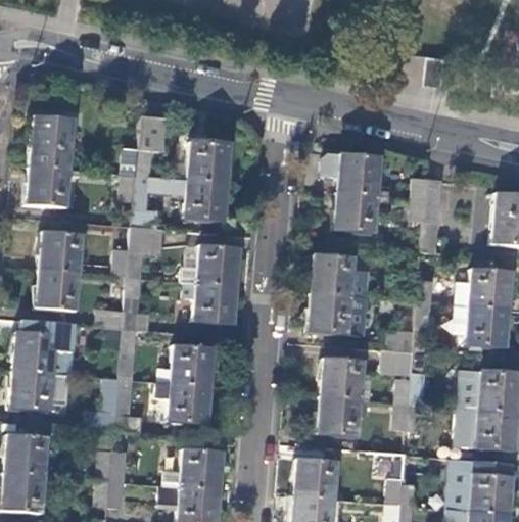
[(381,76),(442,85),(445,59),(426,56),(385,50),(381,76)]
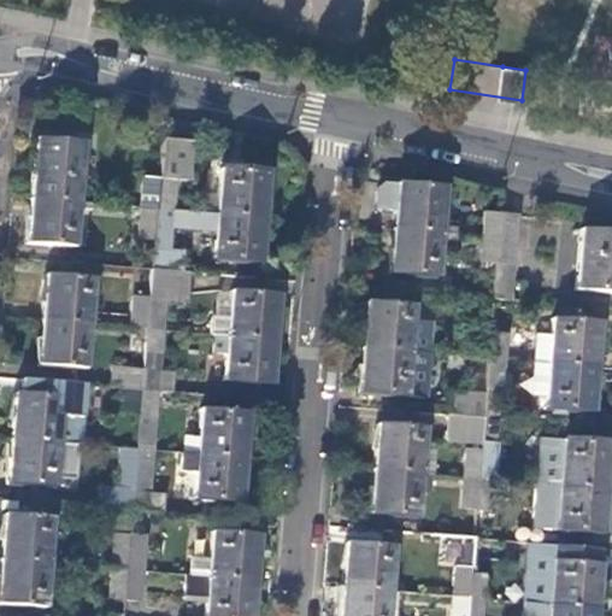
[(166,136),(163,174),(160,206),(176,207),(180,176),(193,179),(195,139),(166,136)]
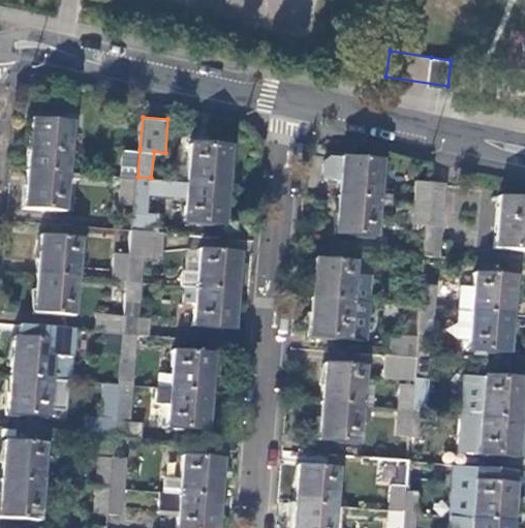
[(33,118),(29,166),(68,171),(72,122),(33,118)]
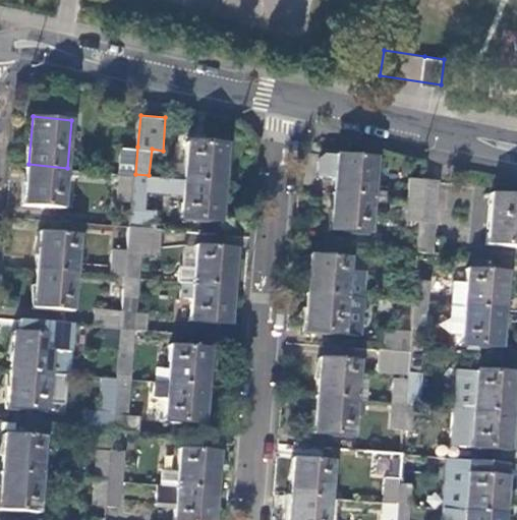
[(196,137),(196,140),(205,141),(212,142),(212,136),(210,133),(197,132),(196,137)]
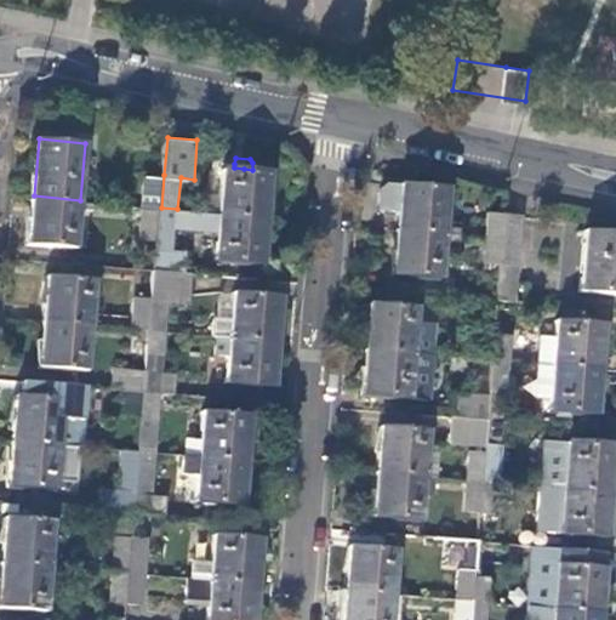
[(223,212),(269,216),(273,172),(252,170),(234,168),(227,168),(223,212)]
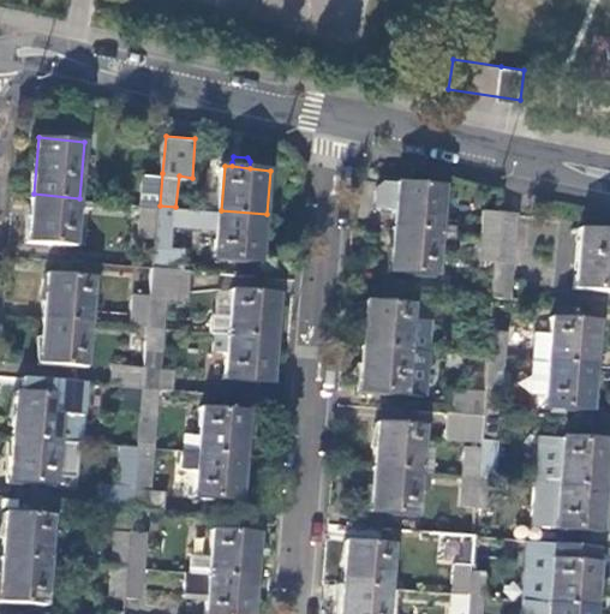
[(160,206),(162,173),(147,172),(144,203),(160,206)]
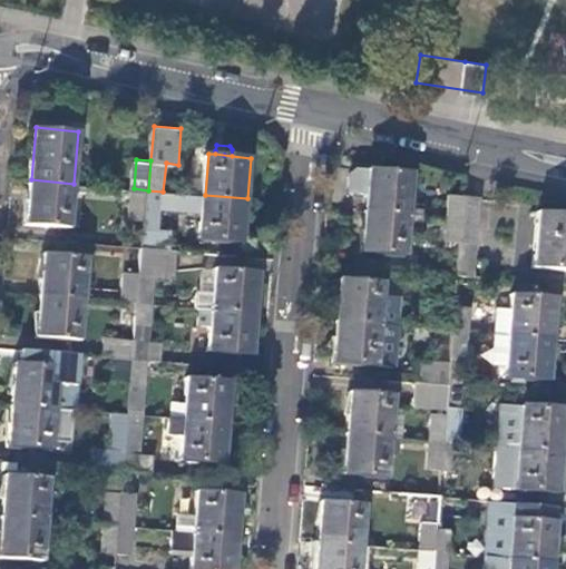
[(369,167),(366,209),(409,214),(412,172),(400,170),(369,167)]
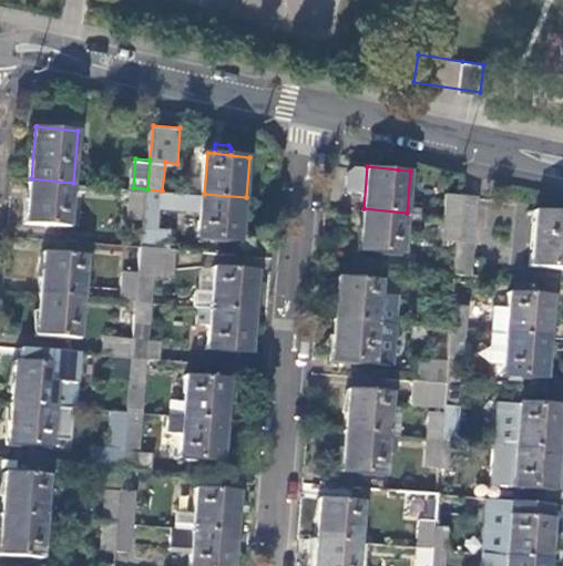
[(73,183),(31,178),(27,223),(69,227),(73,183)]
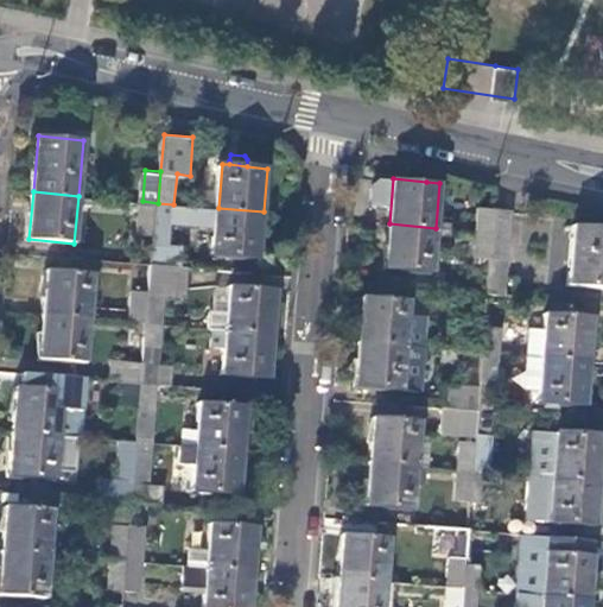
[(156,231),(158,203),(143,201),(140,231),(156,231)]
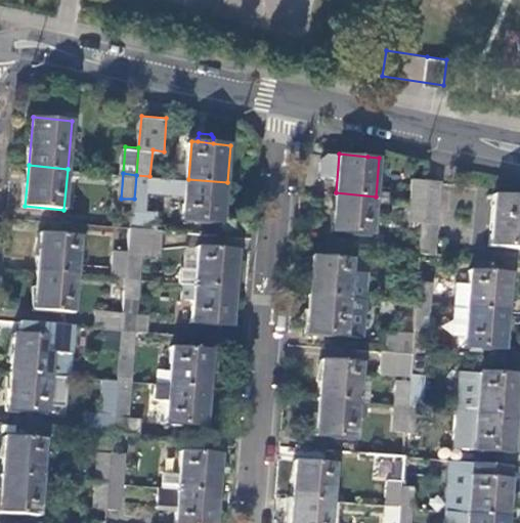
[(149,176),(136,175),(134,199),(133,212),(148,213),(149,176)]
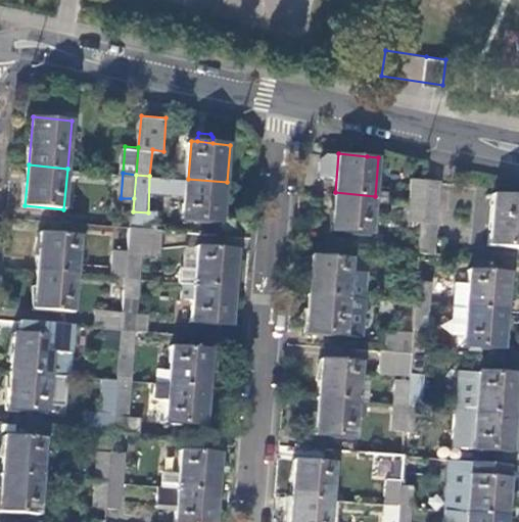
[(223,222),(227,182),(188,179),(185,218),(223,222)]
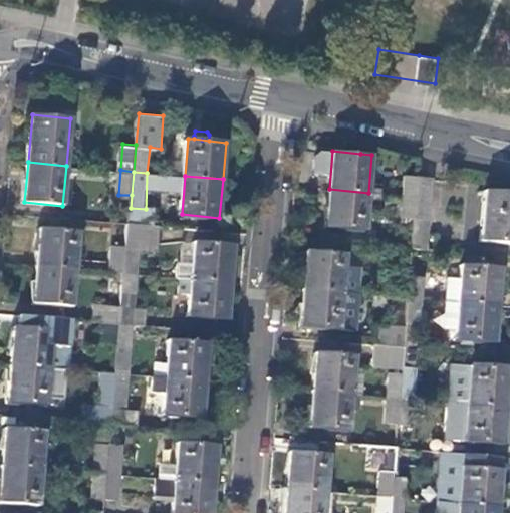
[(419,196),(420,177),(406,176),(404,195),(419,196)]
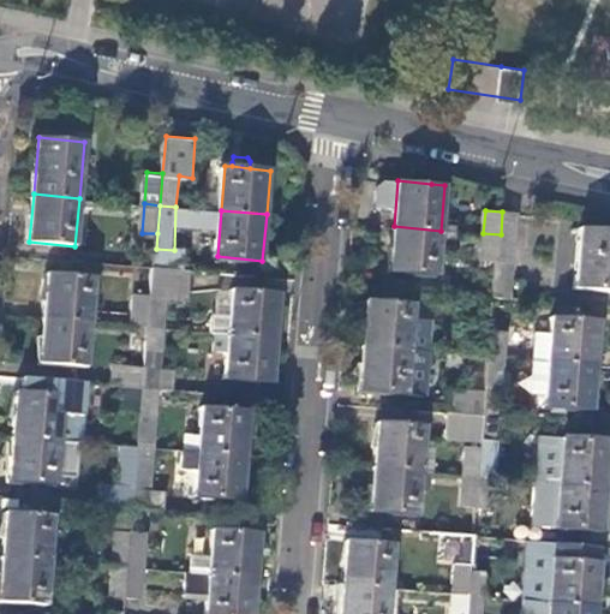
[(519,213),(502,212),(501,234),(498,260),(494,298),(512,299),(518,233),(519,213)]
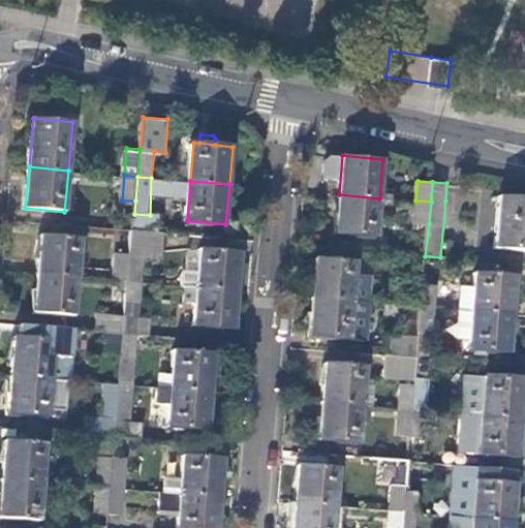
[(379,198),(339,194),(337,234),(376,237),(379,198)]
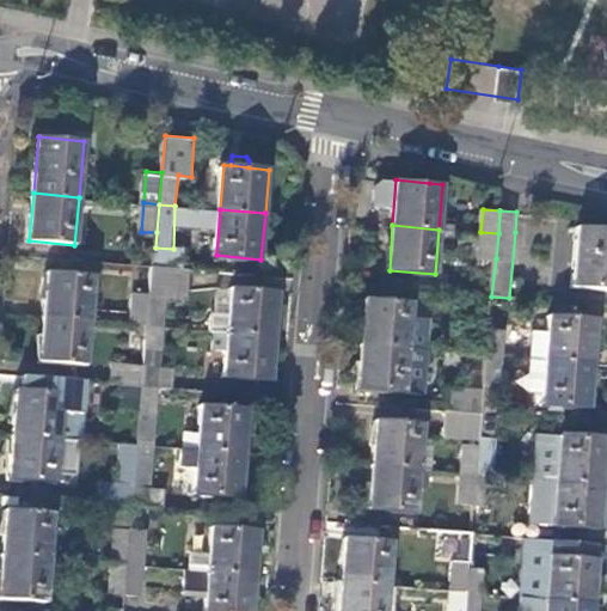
[(575,286),(606,289),(606,227),(578,225),(575,286)]
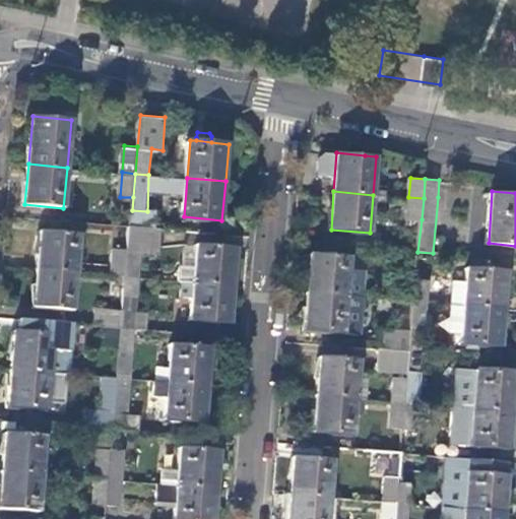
[(422,219),(424,198),(408,197),(407,218),(422,219)]
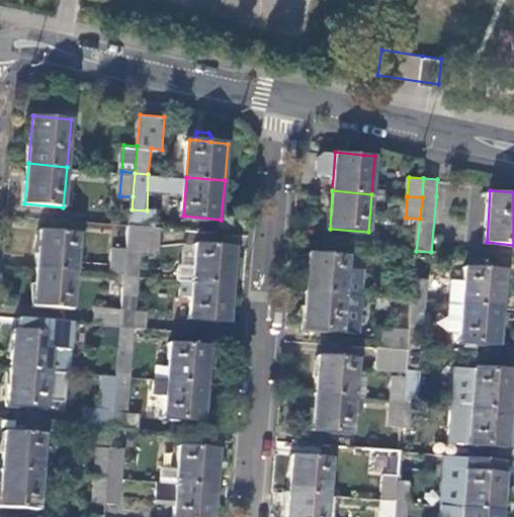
[(147,210),(132,209),(131,225),(155,227),(156,211),(147,210)]
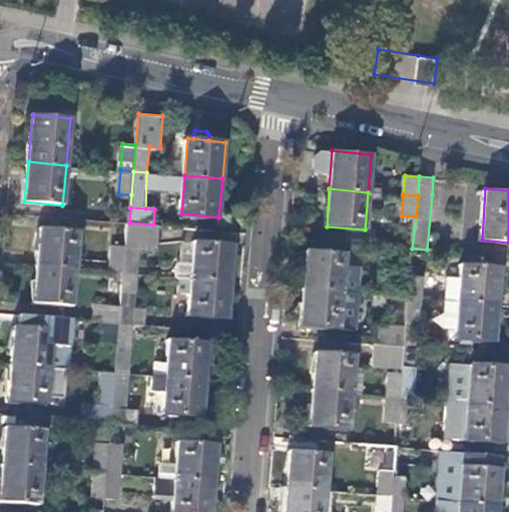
[(153,224),(129,222),(126,247),(124,273),(137,274),(140,249),(157,250),(159,224),(153,224)]
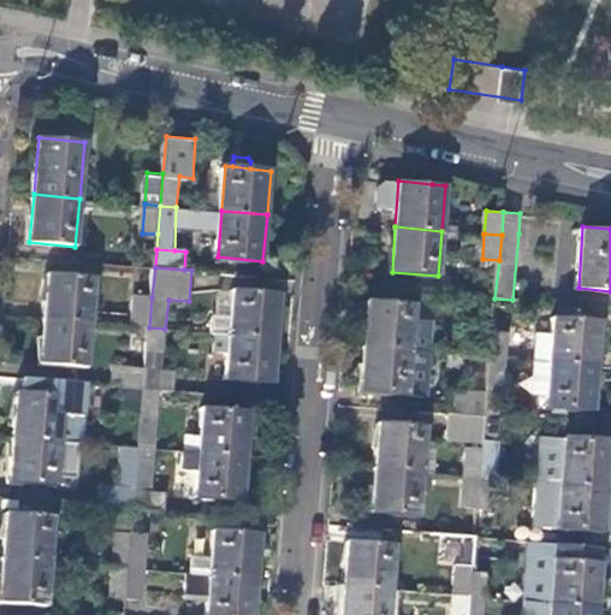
[(48,275),(43,320),(89,323),(93,278),(48,275)]
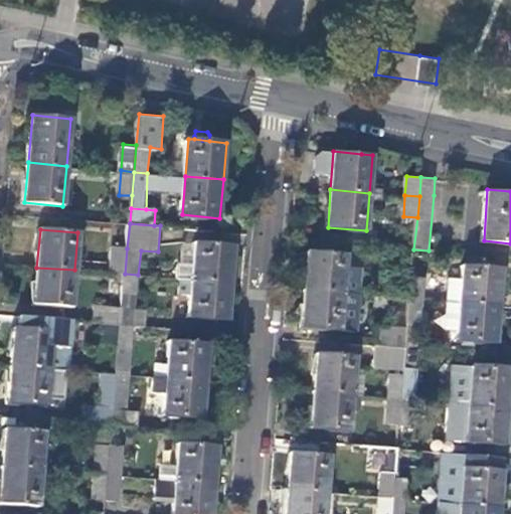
[(183,279),(231,282),(234,244),(196,241),(196,242),(195,265),(183,264),(180,264),(179,278),(183,279)]
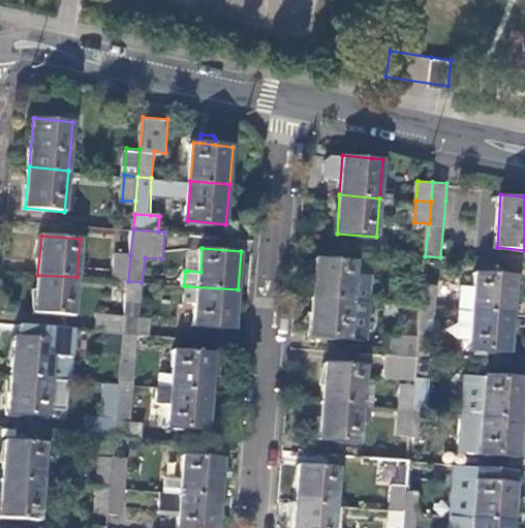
[(202,249),(190,248),(188,271),(201,272),(202,249)]
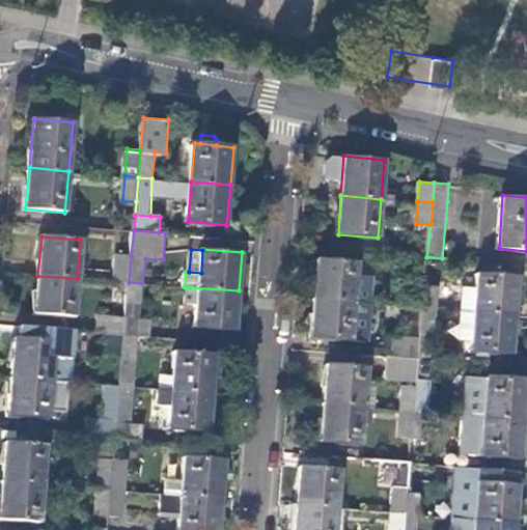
[(129,282),(131,256),(117,255),(115,281),(129,282)]
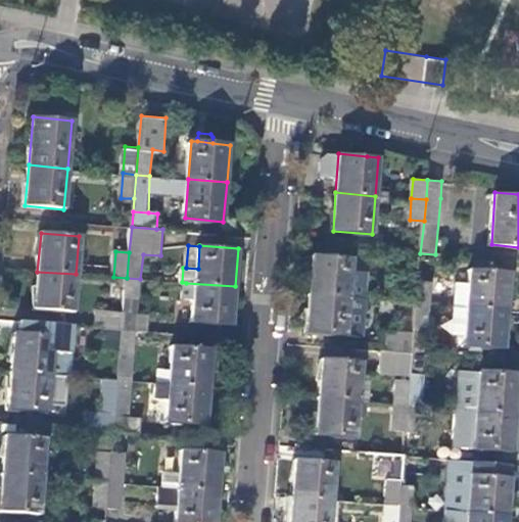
[(351,257),(313,254),(310,293),(365,297),(367,272),(350,271),(351,257)]
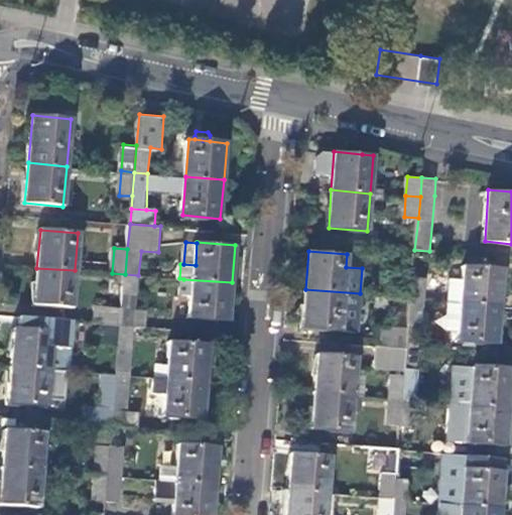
[(463,301),(500,304),(503,267),(466,264),(465,278),(463,301)]
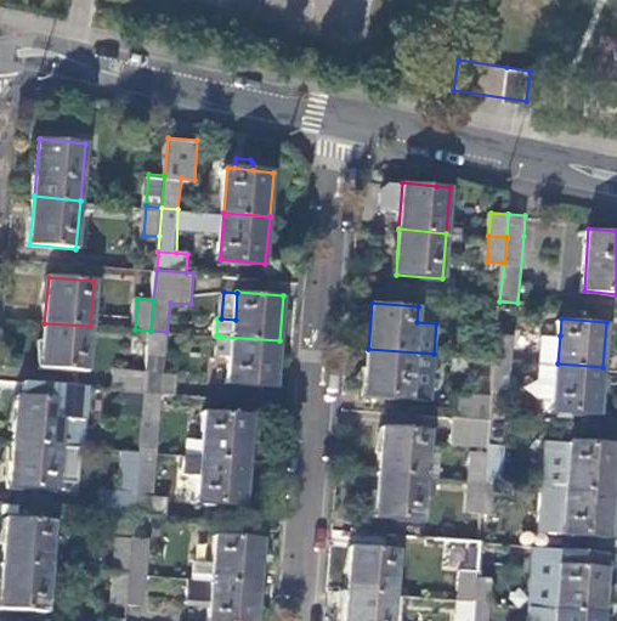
[(90,326),(44,323),(40,368),(86,372),(90,326)]
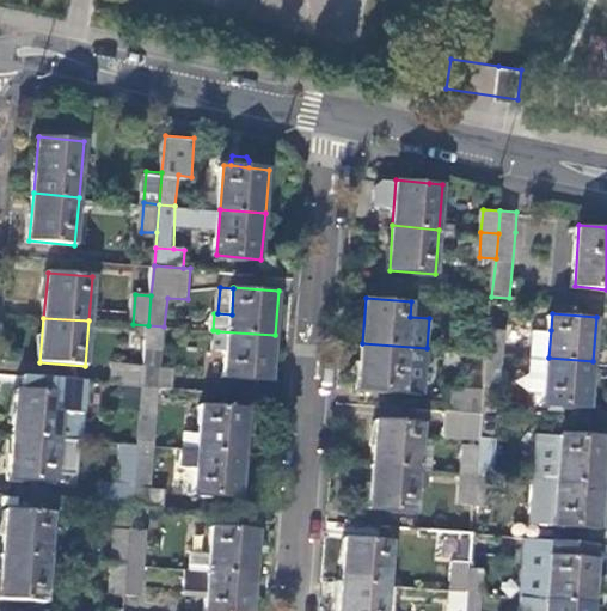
[(147,346),(148,325),(133,324),(130,344),(147,346)]
